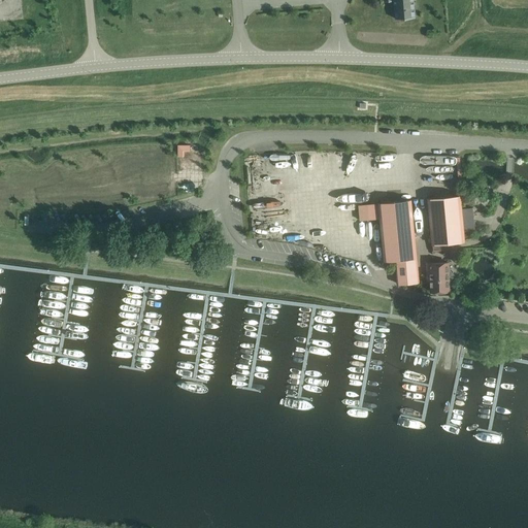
[(415,13),(415,10),(413,0),(385,0),(385,1),(393,1),(393,0),(394,0),(395,19),(415,17),(415,13)]
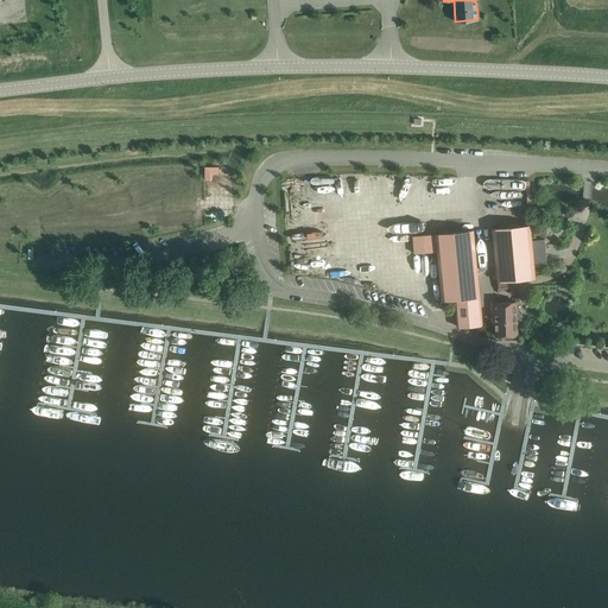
[(216,170),(216,163),(202,162),(202,176),(208,176),(208,170),(216,170)]
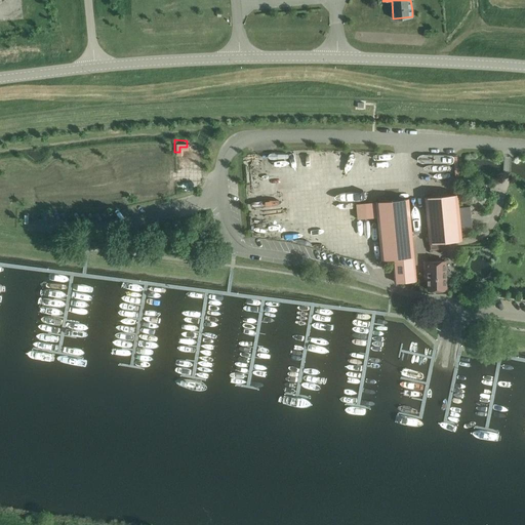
[(426,197),(430,243),(462,240),(458,194),(426,197)]
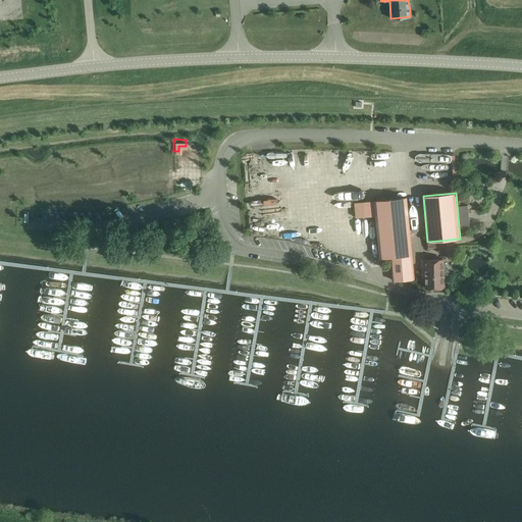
[(407,198),(374,201),(379,257),(390,256),(393,280),(414,278),(407,198)]
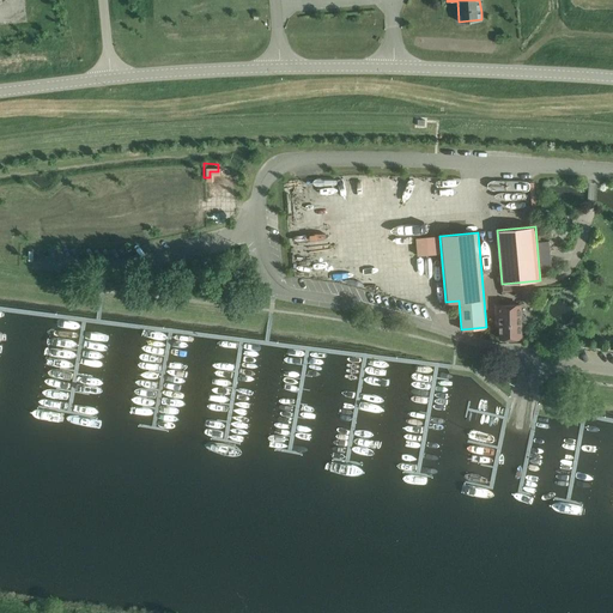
[(551,241),(541,241),(542,268),(552,267),(551,241)]
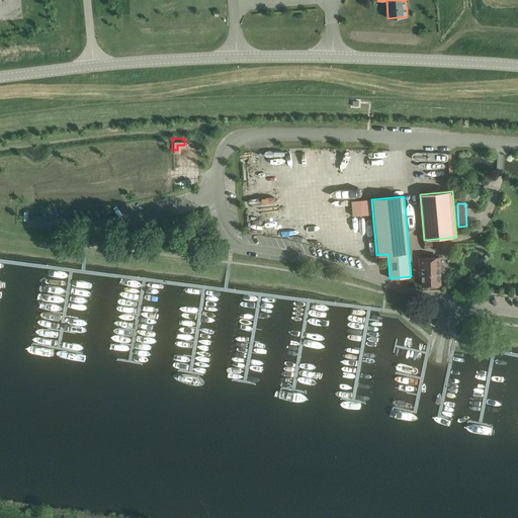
[(440,257),(430,257),(420,257),(420,265),(420,275),(423,275),(423,286),(440,286),(440,257)]
